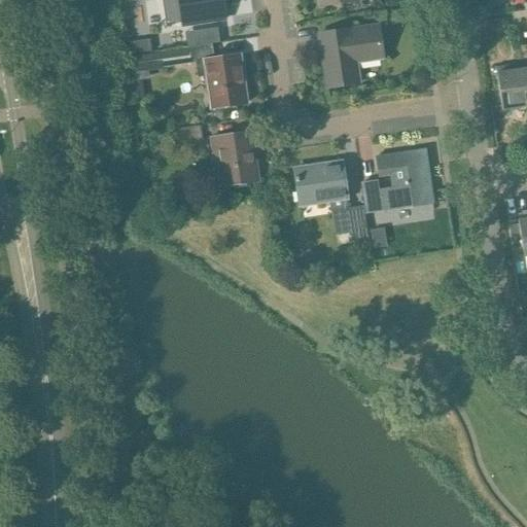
[(162,0),(166,26),(182,24),(183,27),(225,21),(221,0),(162,0)]
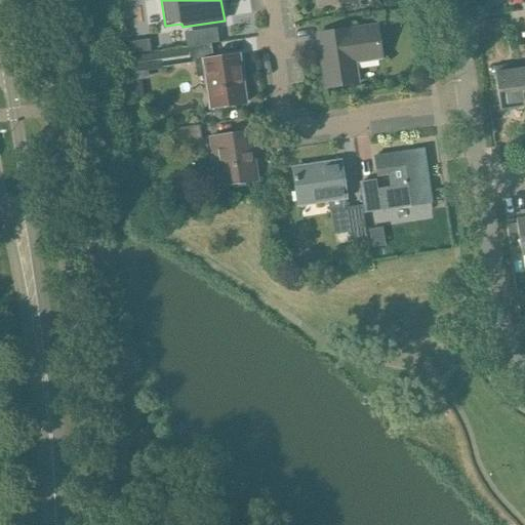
[(502,31),(501,19),(480,23),(482,33),(502,31)]
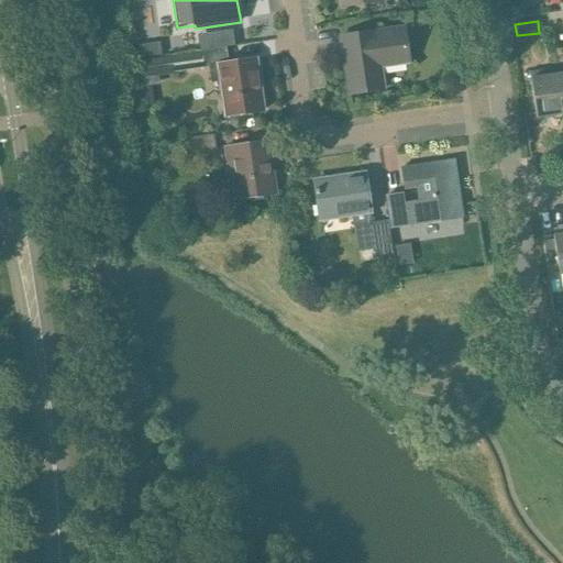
[(409,64),(405,30),(341,39),(343,55),(350,54),(355,94),(384,90),(381,68),(409,64)]
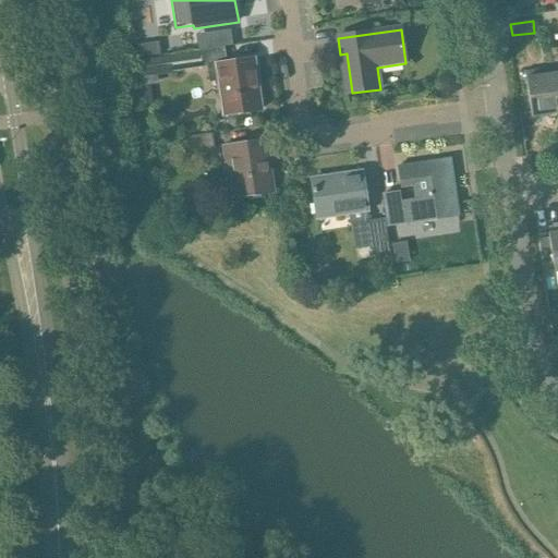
[(230,31),(213,33),(215,48),(233,46),(230,31)]
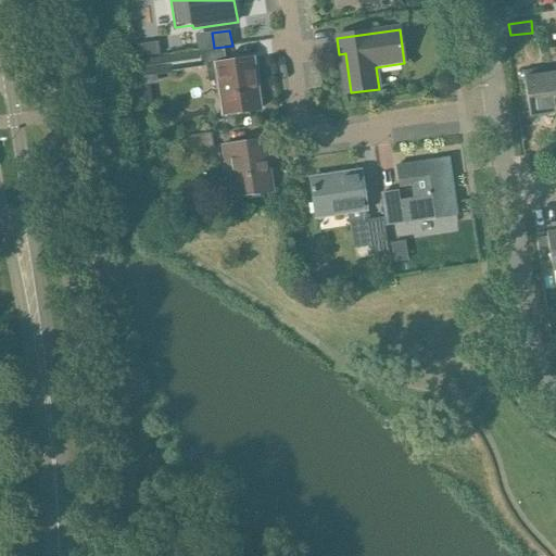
[(159,42),(137,45),(139,59),(160,55),(159,42)]
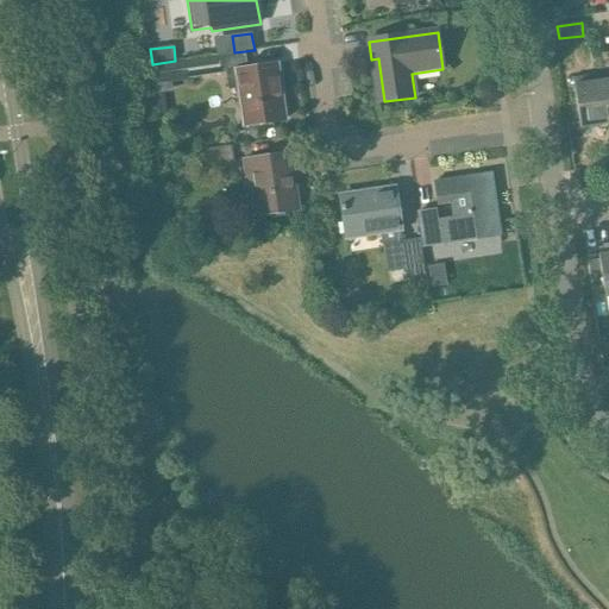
[(218,56),(186,61),(188,79),(221,74),(218,56)]
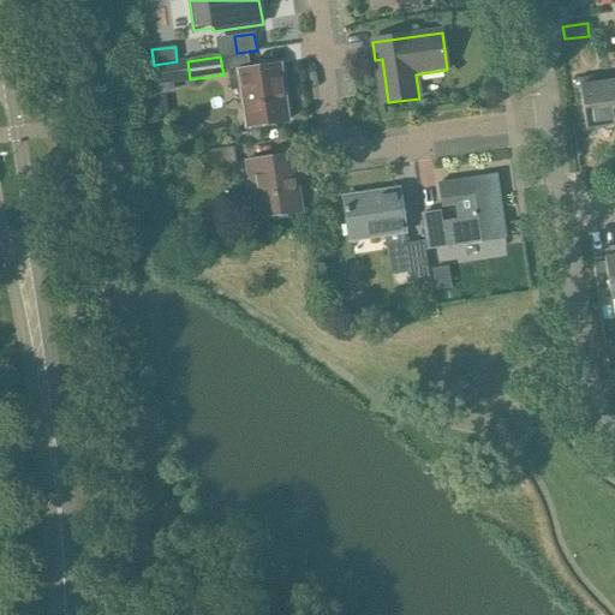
[(288,123),(280,67),(240,72),(249,129),(288,123)]
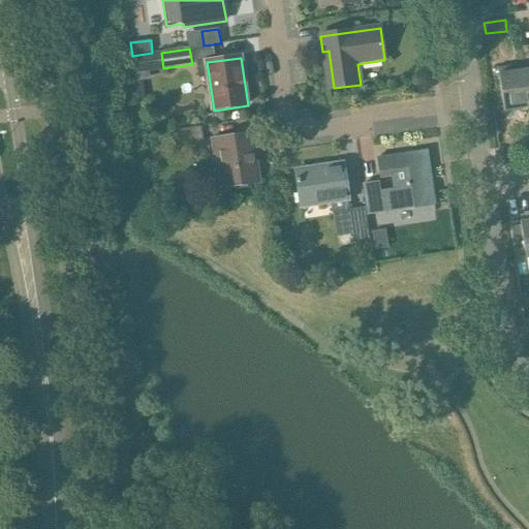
[(528,106),(528,97),(525,71),(510,73),(509,66),(497,68),(503,112),(528,106)]
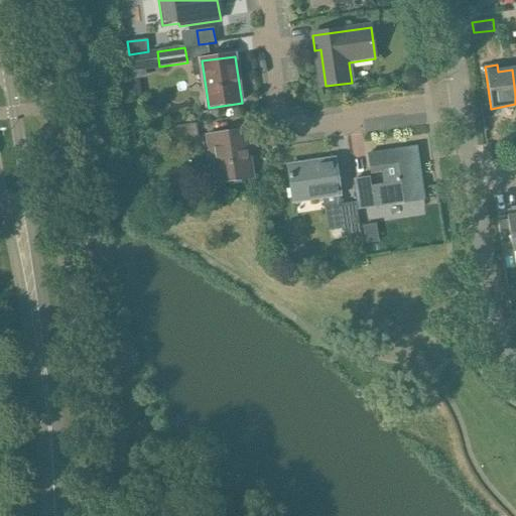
[(199,138),(197,124),(169,128),(171,142),(199,138)]
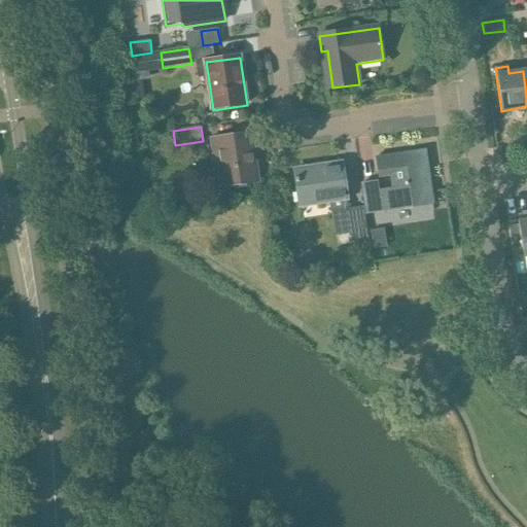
[(258,183),(251,134),(211,140),(213,151),(218,151),(223,187),(258,183)]
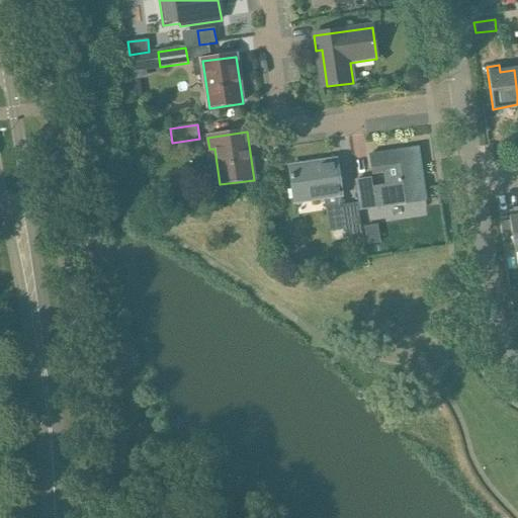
[(426,201),(418,149),(370,156),(373,176),(383,174),(384,185),(372,187),(371,179),(355,181),(360,210),(426,201)]
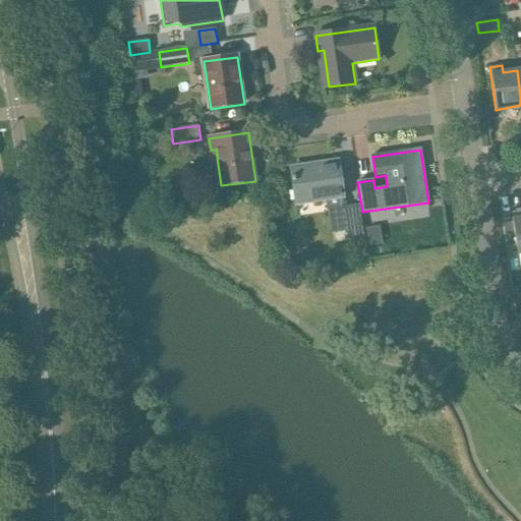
[(345,207),(338,162),(291,169),(296,205),(326,199),(331,233),(347,231),(348,239),(364,237),(359,205),(345,207)]
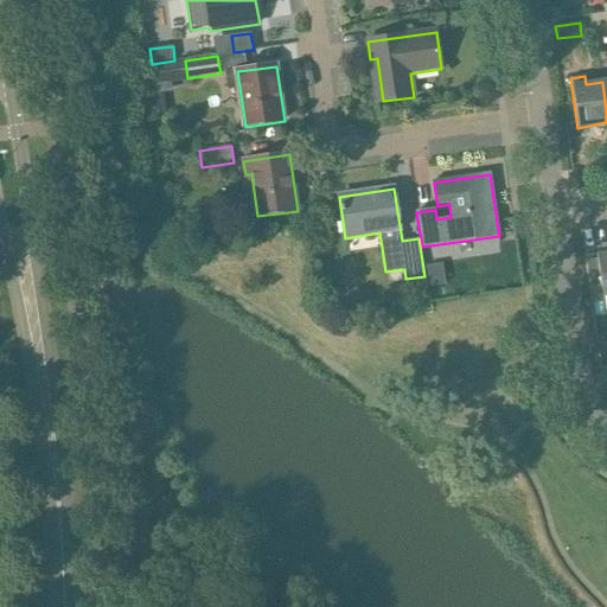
[(606,295),(606,253),(596,255),(602,296),(606,295)]
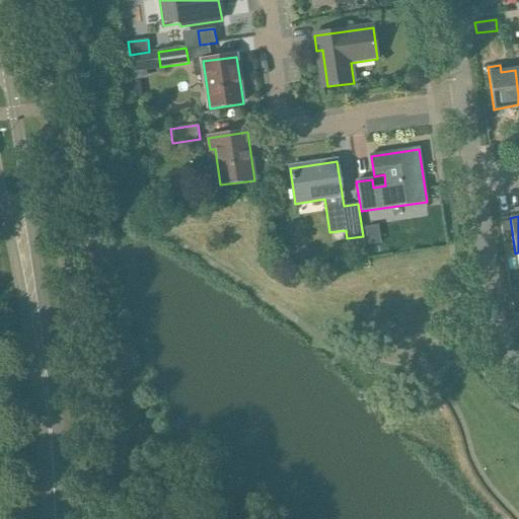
[(382,243),(383,225),(368,225),(367,242),(382,243)]
